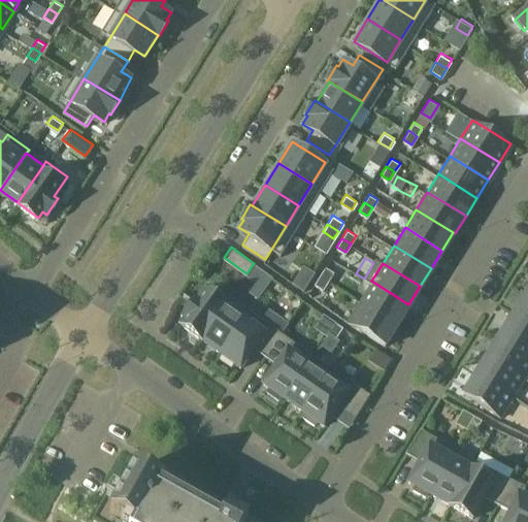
[(303,264),(294,280),(303,287),(312,270),(303,264)]
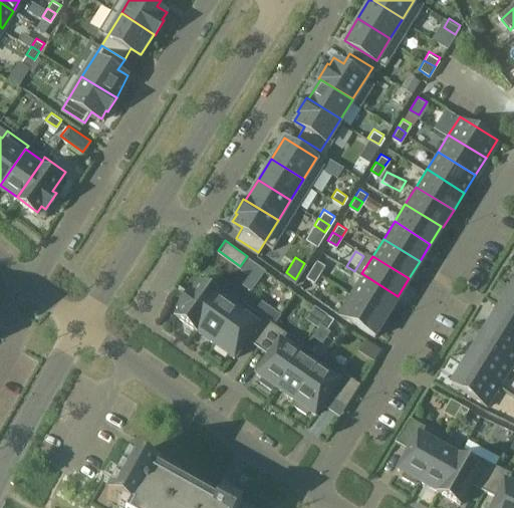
[(324,263),(316,258),(311,266),(319,271),(324,263)]
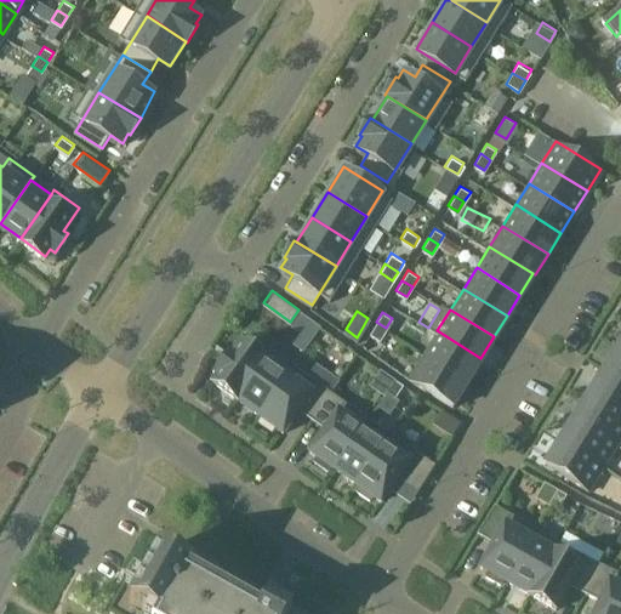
[(320,324),(311,318),(302,330),(311,336),(320,324)]
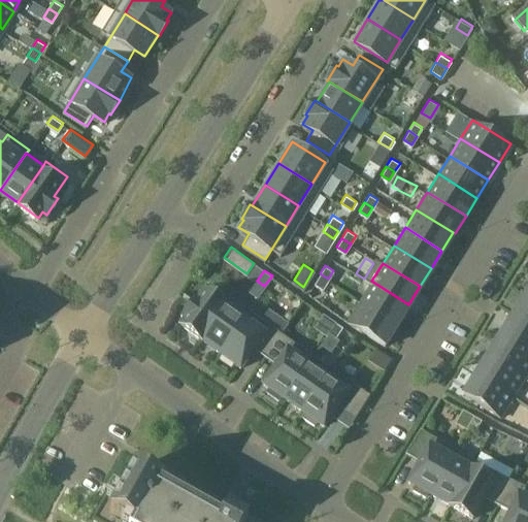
[(328,279),(320,273),(315,283),(323,288),(328,279)]
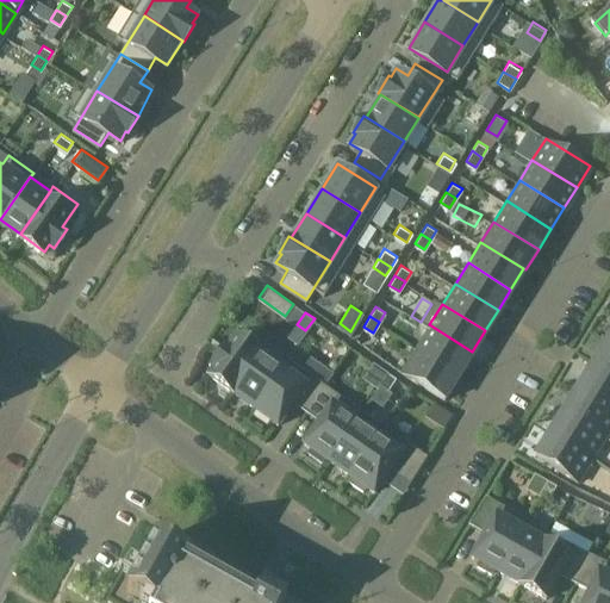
[(472,352),(429,324),(417,346),(459,372),(472,352)]
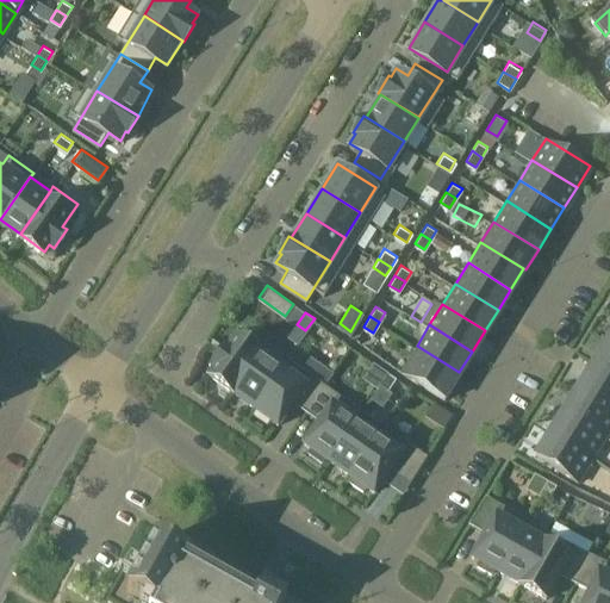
[(226,346),(222,343),(209,361),(213,365),(209,371),(232,389),(260,350),(236,333),(226,346)]
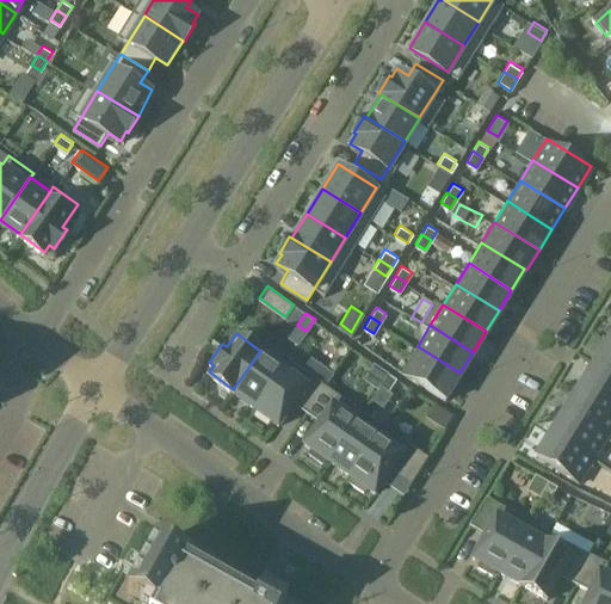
[(610,338),(608,337),(593,359),(610,370),(610,338)]
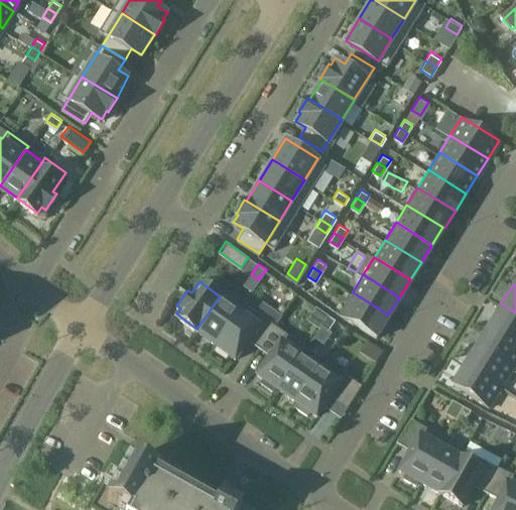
[(242,302),(225,289),(197,329),(215,341),(238,308),(242,302)]
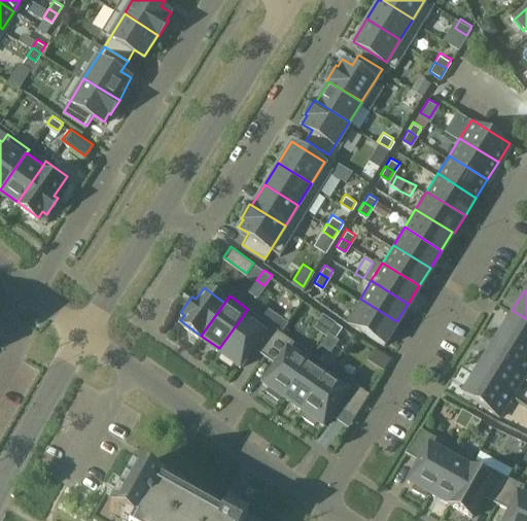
[(396,321),(360,299),(347,319),(384,342),(396,321)]
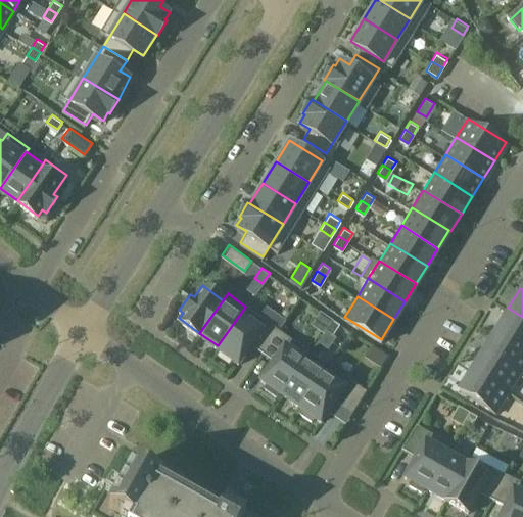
[(245,307),(241,313),(218,345),(237,360),(250,343),(262,351),(278,328),(267,320),(245,307)]
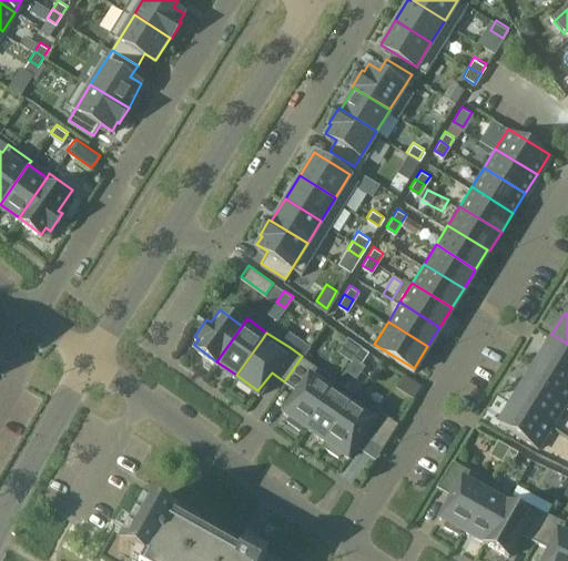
[(567,344),(551,334),(538,355),(567,373),(567,344)]
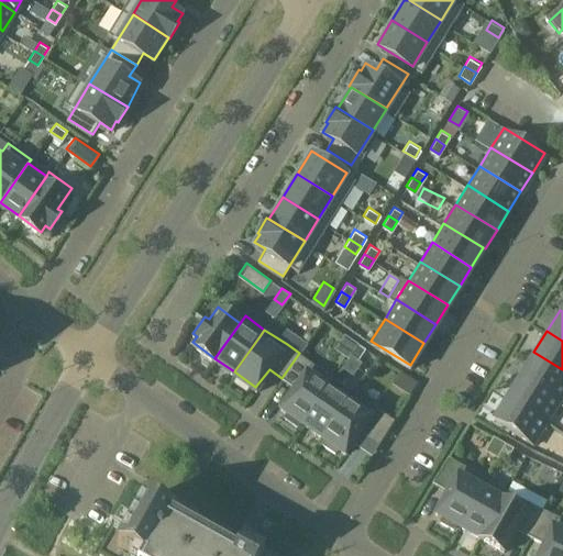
[(366,347),(359,342),(350,353),(357,359),(366,347)]
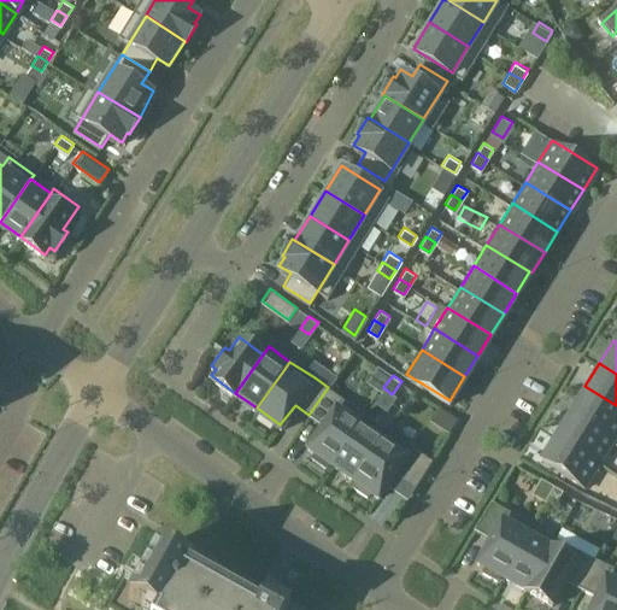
[(333,380),(328,387),(334,392),(340,385),(333,380)]
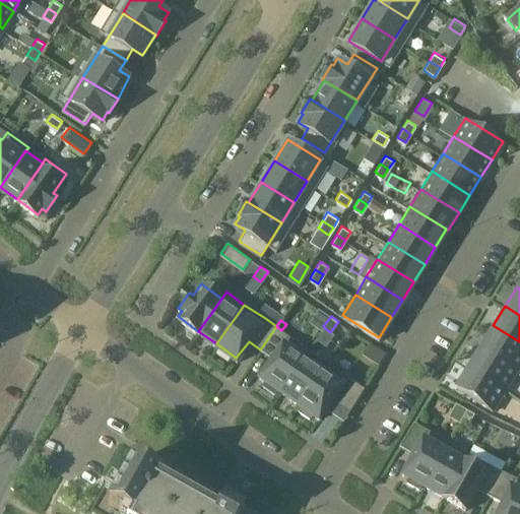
[(519,341),(493,325),(480,345),(517,368),(519,362),(519,341)]
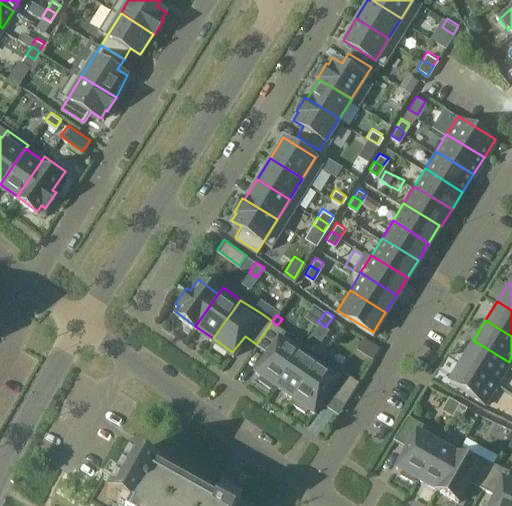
[(283,329),(272,321),(256,344),(267,352),(255,368),(276,383),(297,350),(302,343),(283,329)]
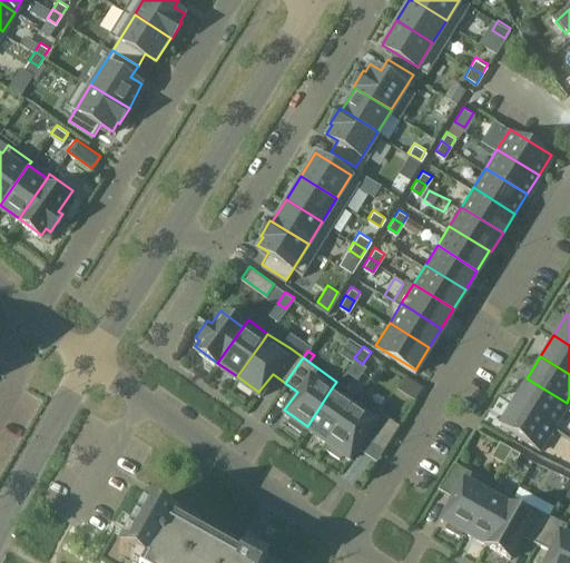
[(527,378),(513,399),(553,424),(567,403),(527,378)]
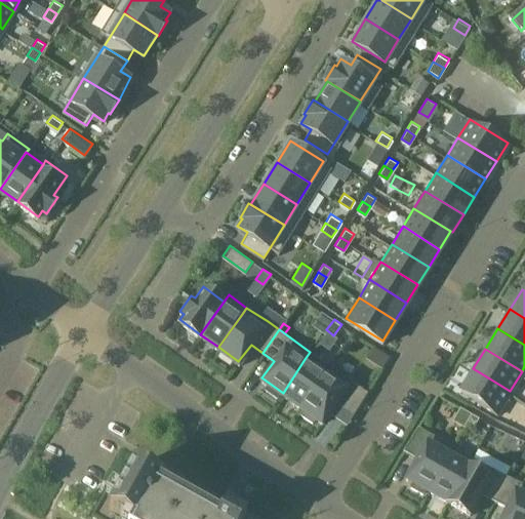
[(324,372),(305,359),(283,393),(300,405),(324,372)]
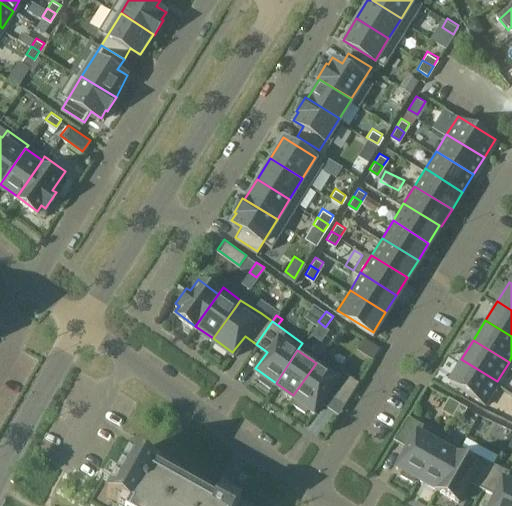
[(321,356),(316,363),(293,395),(314,409),(325,392),(342,404),(357,380),(321,356)]
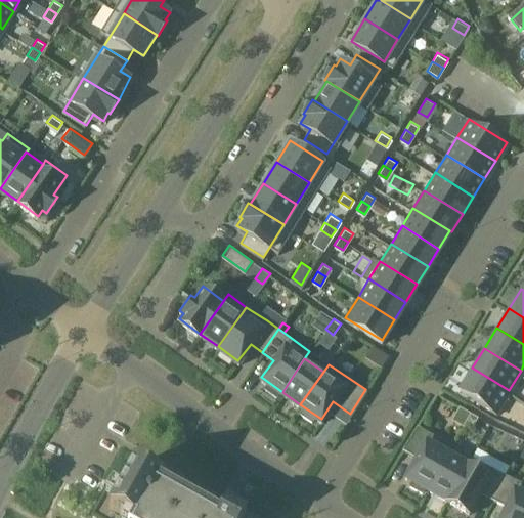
[(472,368),(460,388),(495,411),(509,390),(472,368)]
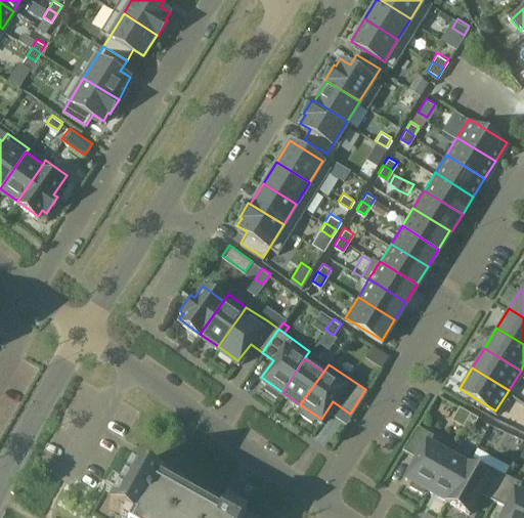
[(478,415),(470,411),(464,422),(472,426),(478,415)]
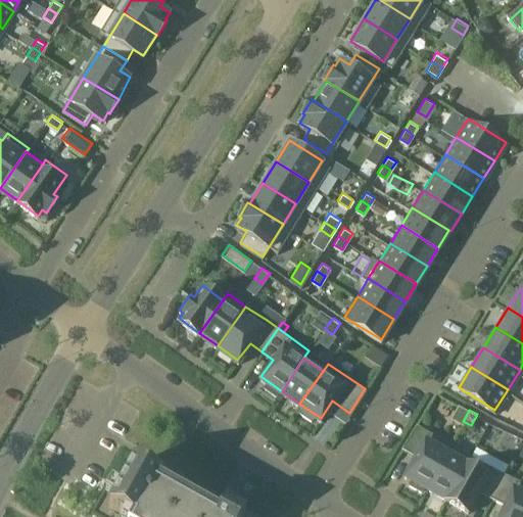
[(473,434),(505,453),(516,435),(483,416),(473,434)]
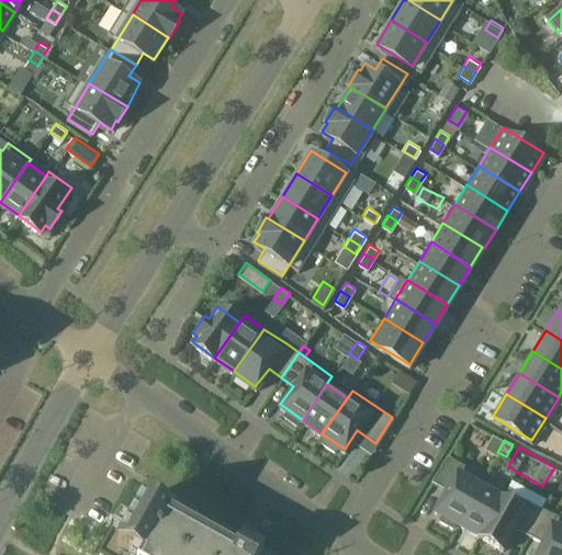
[(483,475),(447,455),(430,480),(446,489),(435,509),(458,522),(483,475)]
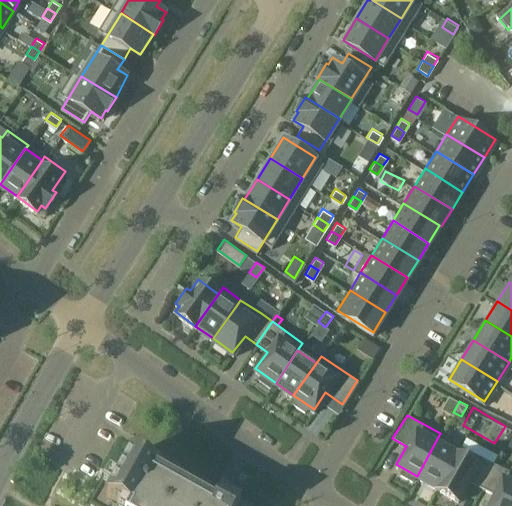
[(460,444),(440,433),(417,476),(436,486),(456,452),(460,444)]
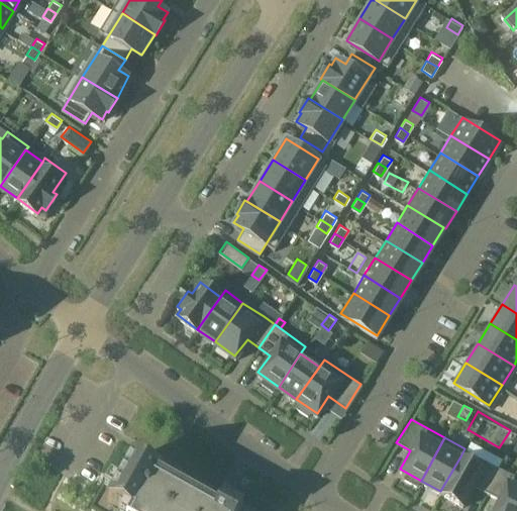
[(464,448),(460,456),(440,491),(462,504),(473,486),(486,493),(498,468),(464,448)]
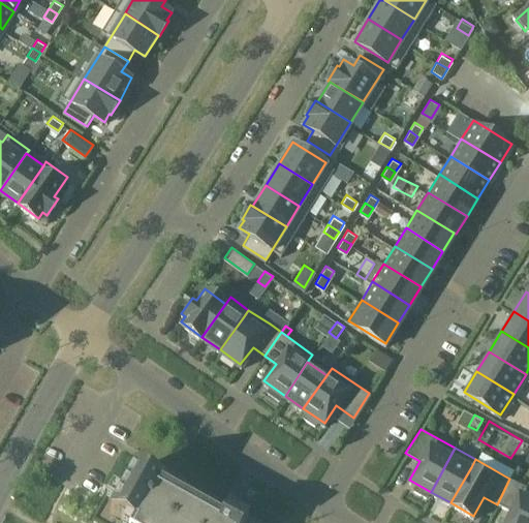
[(157,478),(134,465),(110,509),(134,522),(238,522),(224,515),(222,519),(155,482),(157,478)]
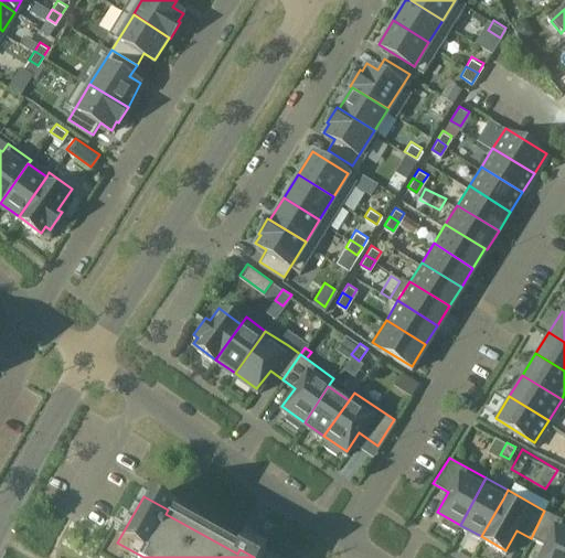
[(564,557),(564,519),(557,516),(544,511),(531,538),(544,545),(537,557),(564,557)]
